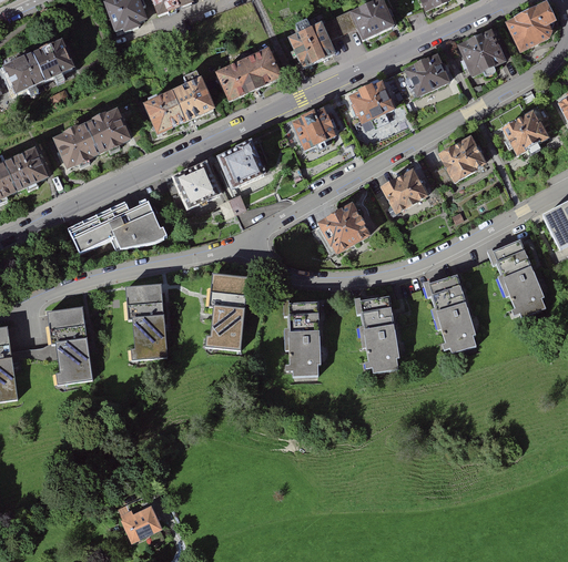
[(107,0),(101,2),(112,32),(146,20),(139,0),(107,0)]
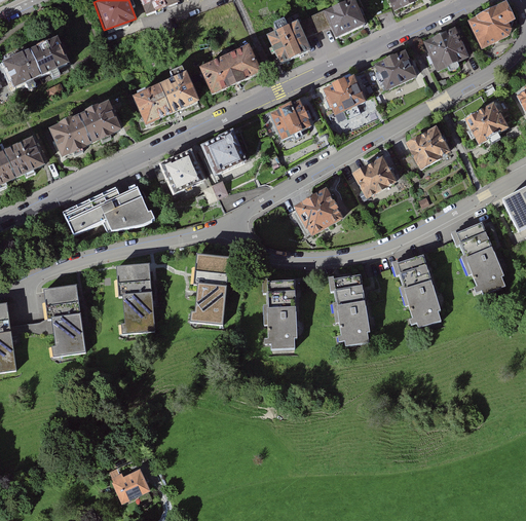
[(139,0),(144,14),(178,2),(177,0),(139,0)]
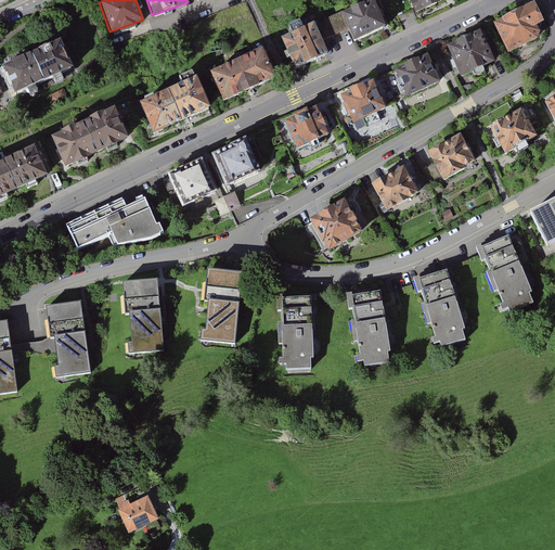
[(363,0),(340,11),(353,38),(385,24),(374,0),(363,0)]
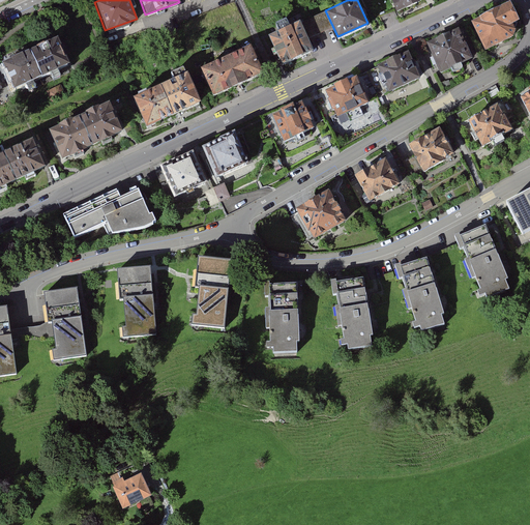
[(390,0),(395,10),(417,0),(390,0)]
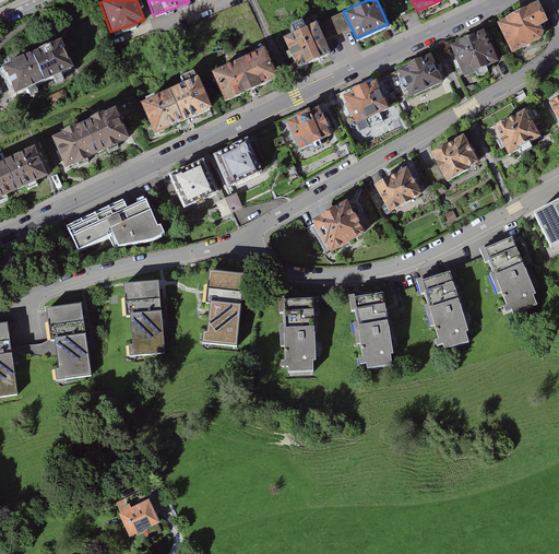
[(537,0),(497,21),(512,51),(545,34),(539,25),(548,21),(537,0)]
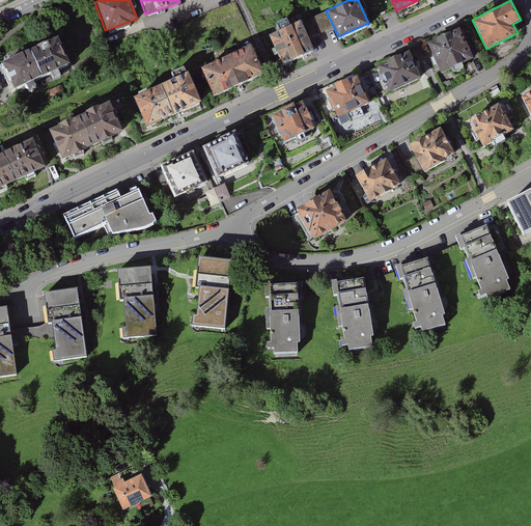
[(300,19),(267,34),(281,64),(313,49),(300,19)]
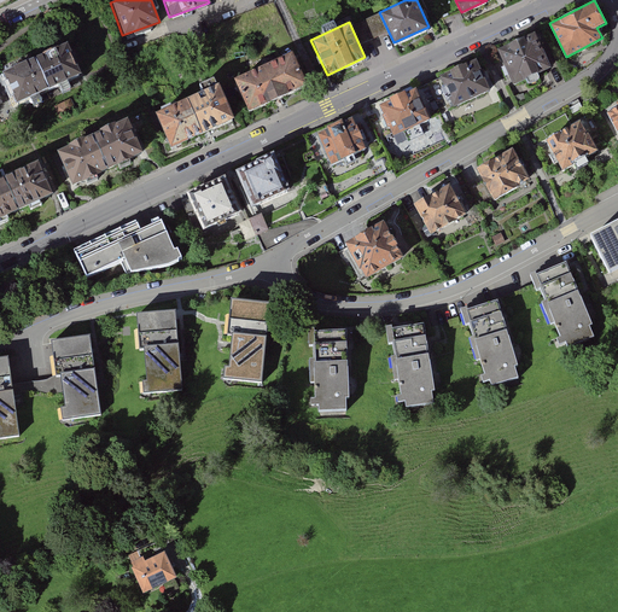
[(535,30),(497,48),(513,83),(552,65),(535,30)]
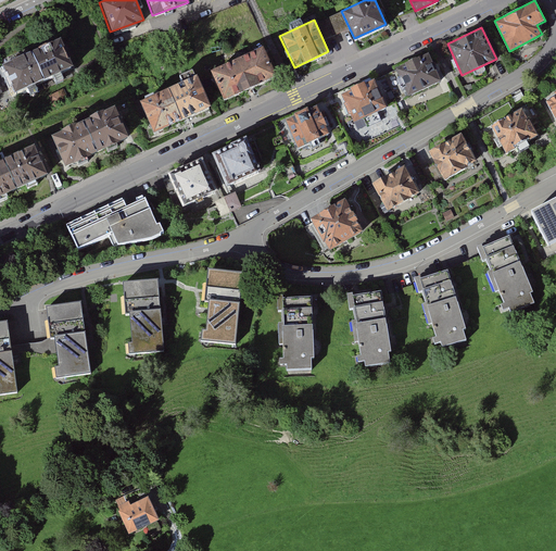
[(61,39),(0,65),(12,94),(73,66),(61,39)]
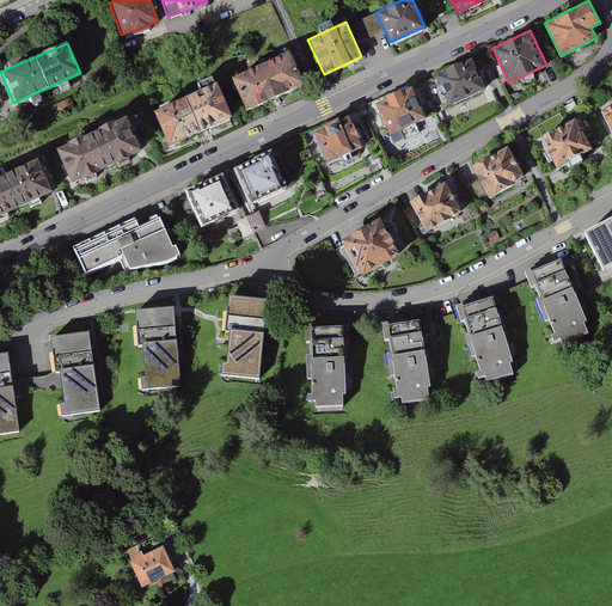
[(287,51),(228,78),(244,111),(303,85),(287,51)]
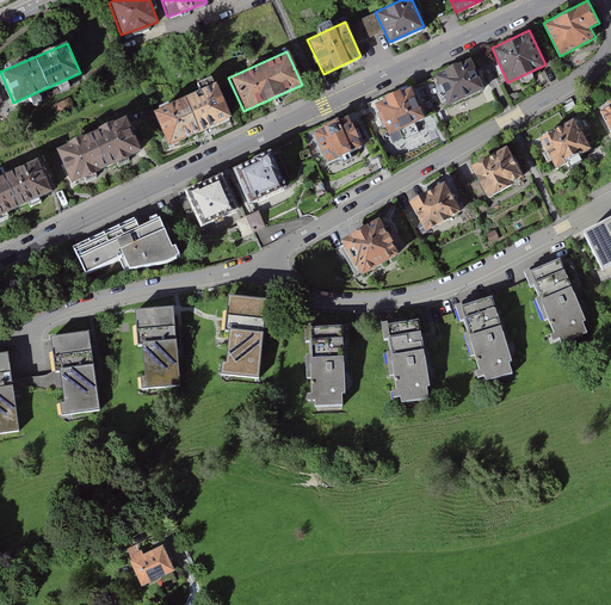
[(473,55),(434,73),(449,105),(487,87),(473,55)]
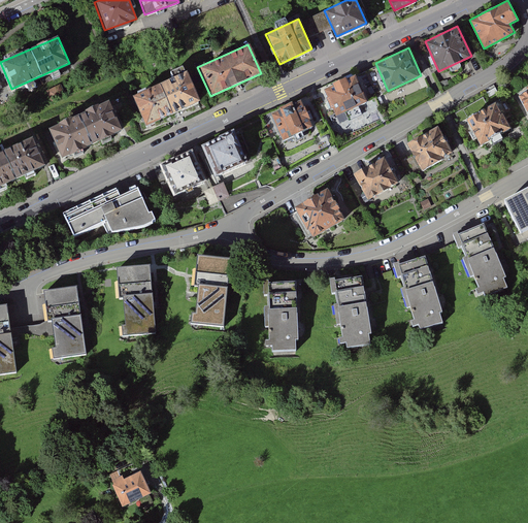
[(185,72),(131,97),(143,125),(198,100),(185,72)]
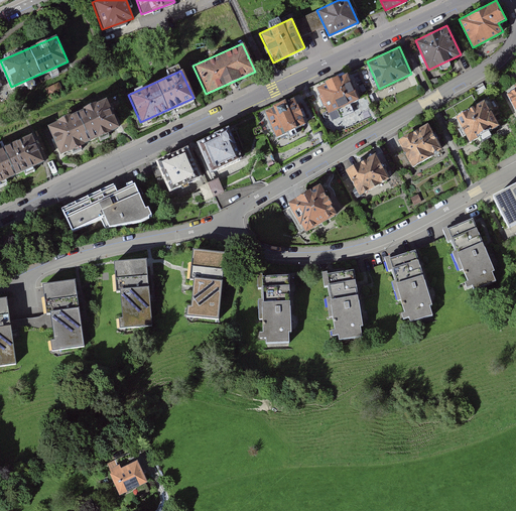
[(346,73),(315,87),(329,114),(359,100),(346,73)]
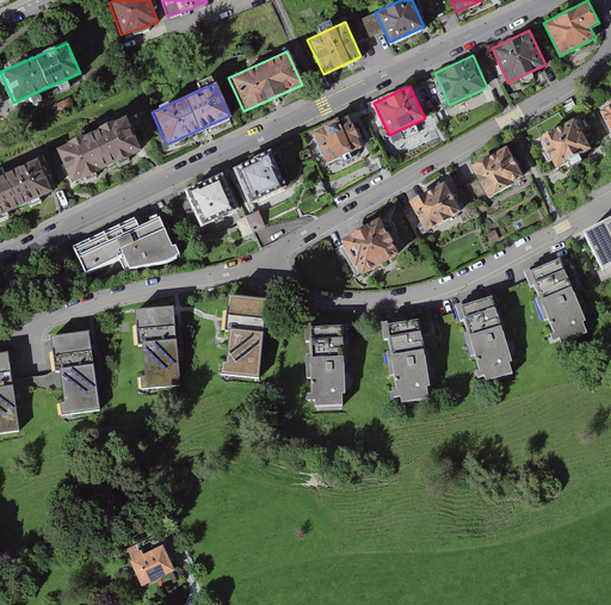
[(72,97),(55,103),(60,115),(76,109),(72,97)]
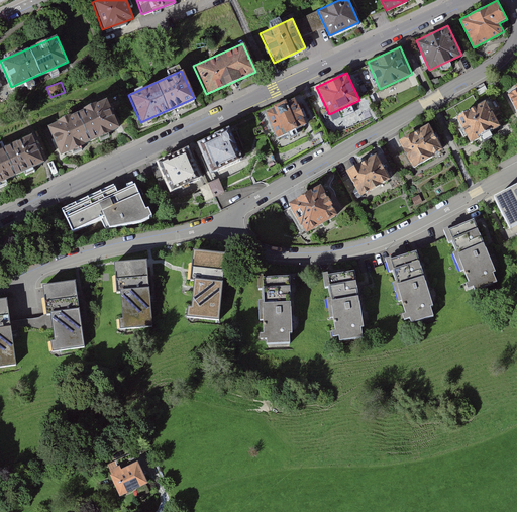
[(516,85),(506,91),(516,111),(516,85)]
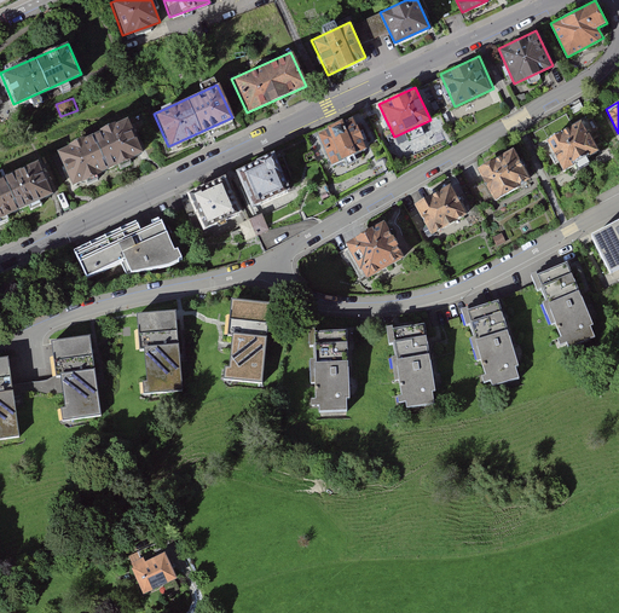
[(352,116),(316,132),(330,163),(366,146),(352,116)]
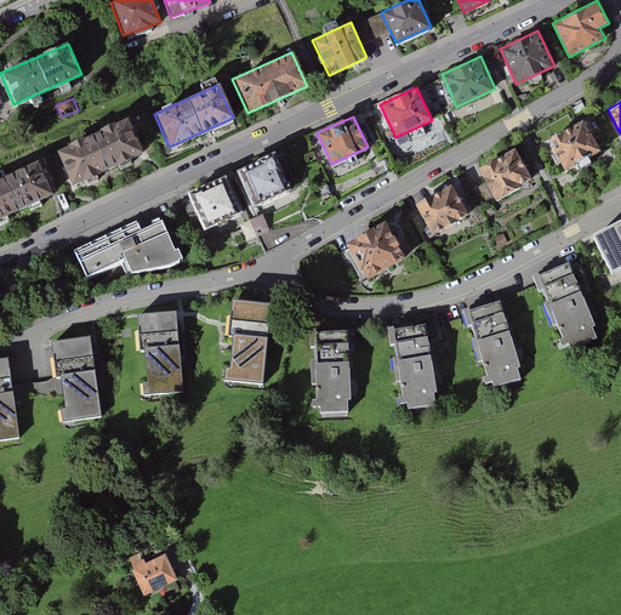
[(124,118),(55,152),(72,186),(141,153),(124,118)]
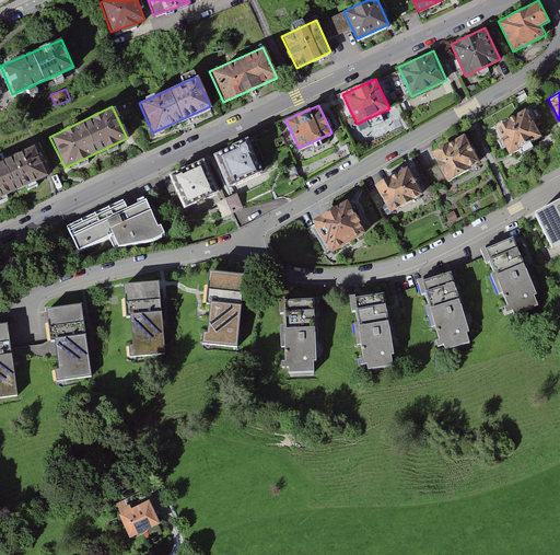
[(525,107),(493,126),(509,153),(540,135),(525,107)]
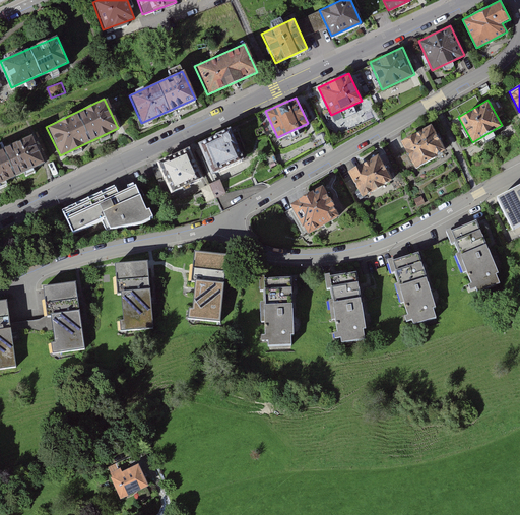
[(431,124),(400,141),(414,168),(446,150),(431,124)]
